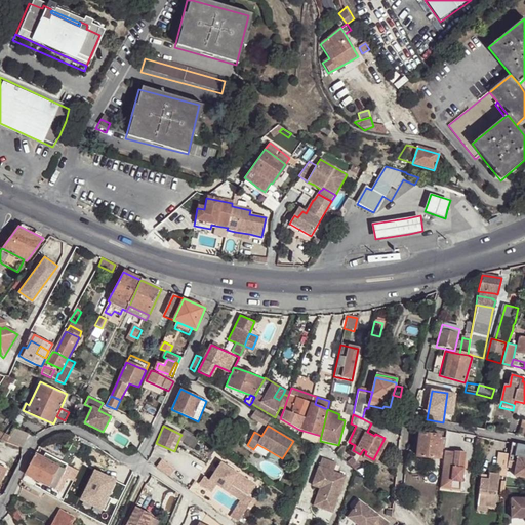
[(9,436),(6,443),(23,449),(26,441),(33,436),(12,428),(9,436)]
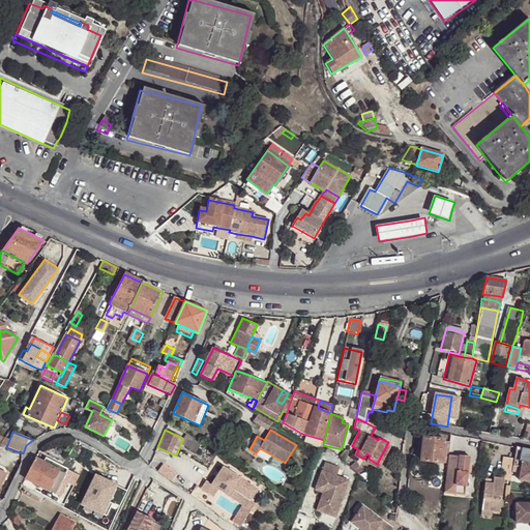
[(186,434),(183,439),(181,442),(196,451),(201,443),(186,434)]
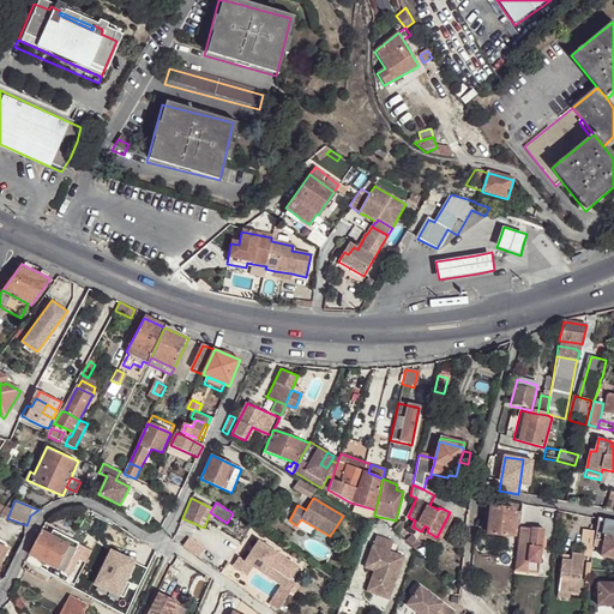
[(0,505),(0,515),(7,518),(11,510),(0,505)]
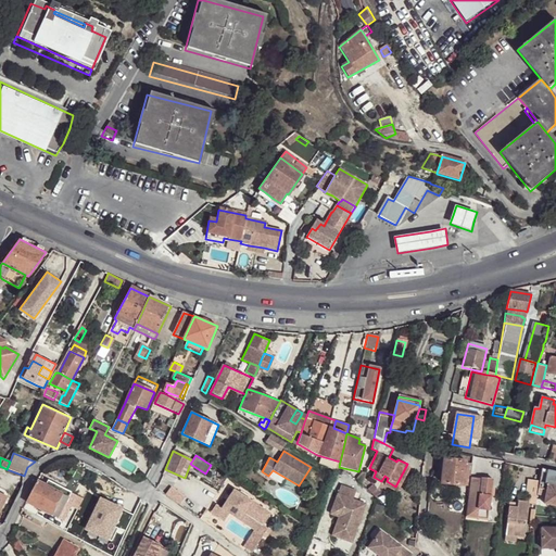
[(466,462),(445,459),(441,482),(463,485),(466,464),(466,462)]
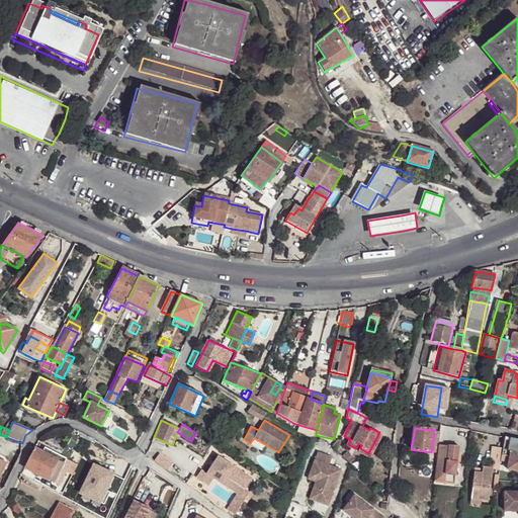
[(382,434),(379,432),(368,453),(360,448),(358,451),(370,457),(382,434)]
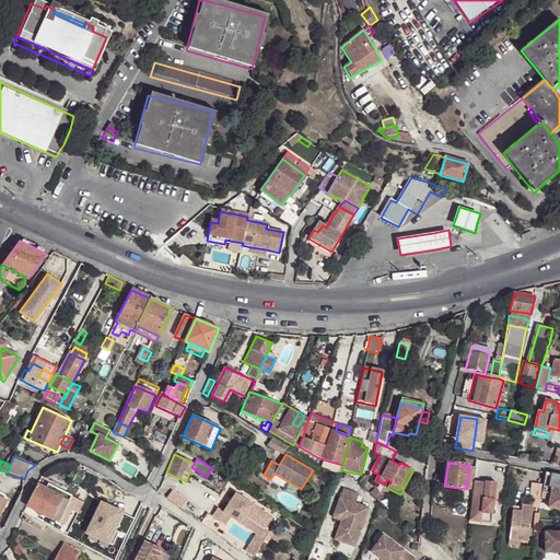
[(475,468),(469,467),(466,489),(473,490),(475,468)]
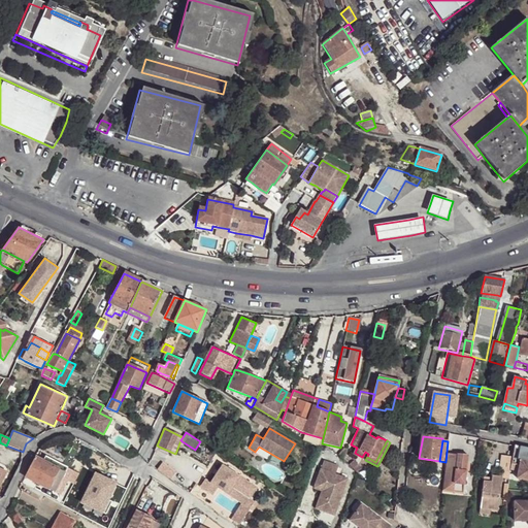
[(527,450),(516,448),(513,466),(520,467),(518,481),(527,482),(527,450)]
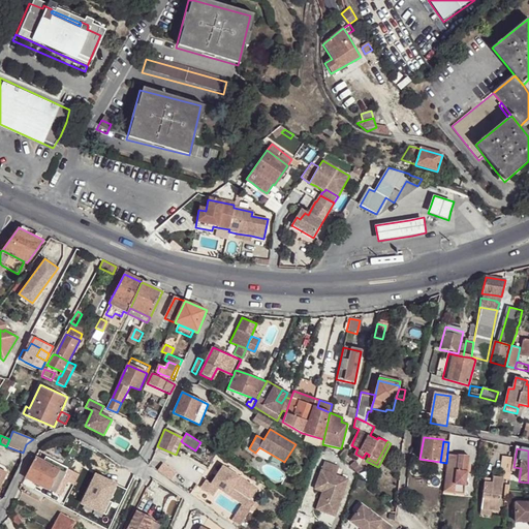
[(72,472),(60,466),(45,459),(43,462),(35,459),(25,478),(60,496),(72,472)]
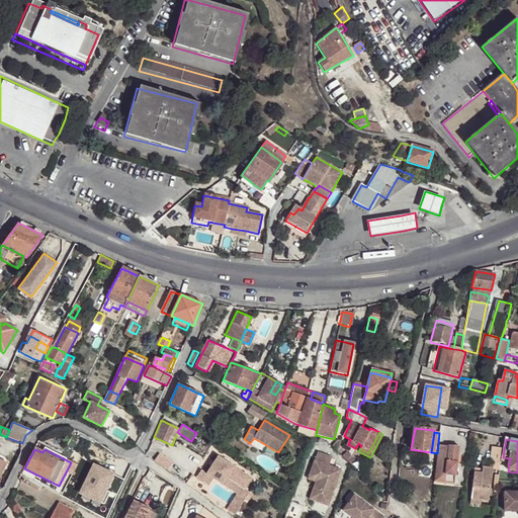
[(489,464),(498,465),(500,451),(490,450),(489,464)]
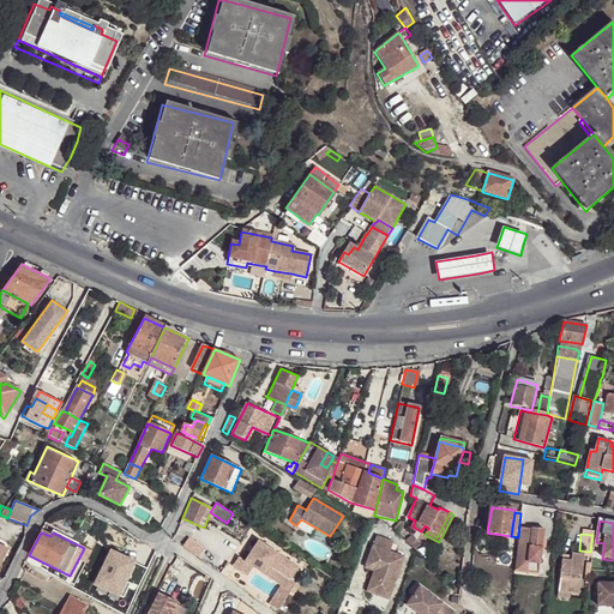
[(531,541),(518,540),(513,577),(528,578),(529,567),(539,569),(542,536),(533,535),(531,541)]
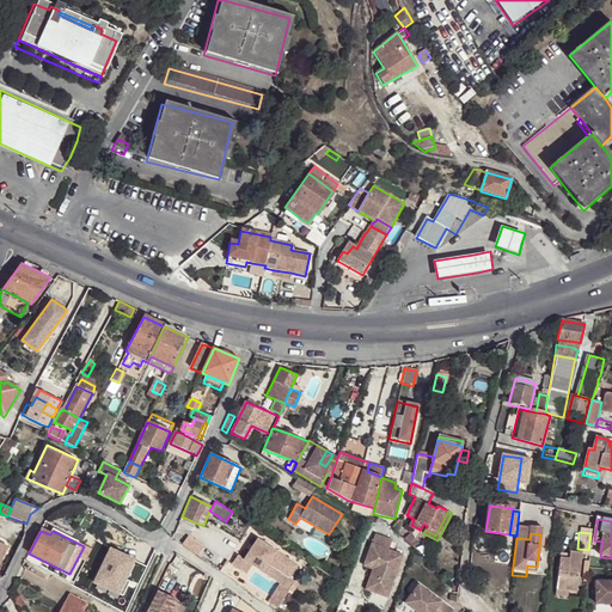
[(379,569),(371,593),(387,599),(403,556),(389,551),(392,542),(375,536),(365,564),(379,569)]
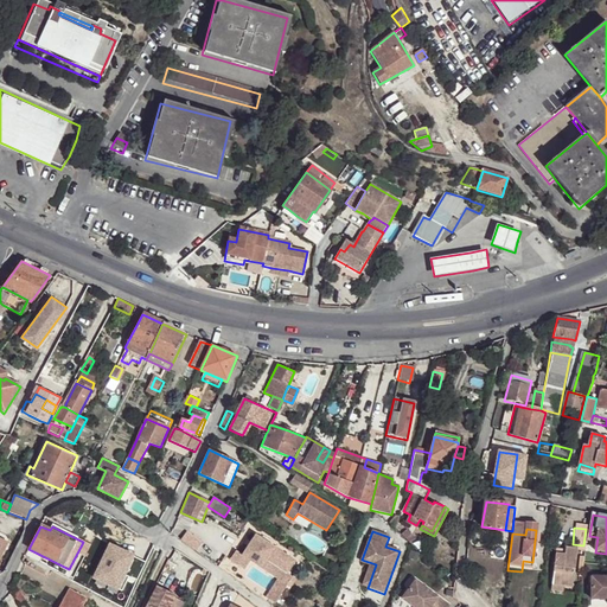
[(181,542),(197,554),(203,544),(187,532),(181,542)]
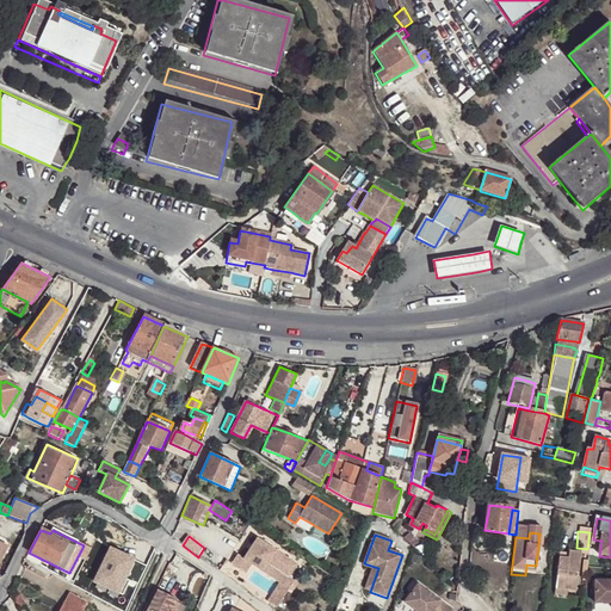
[(252,566),(258,569),(263,562),(269,567),(282,575),(291,561),(258,538),(245,559),(238,555),(232,565),(246,574),(252,566)]
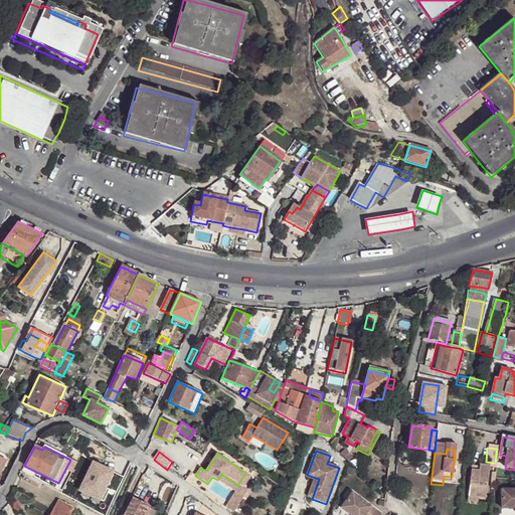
[(294,470),(297,472),(303,459),(300,458),(294,470)]
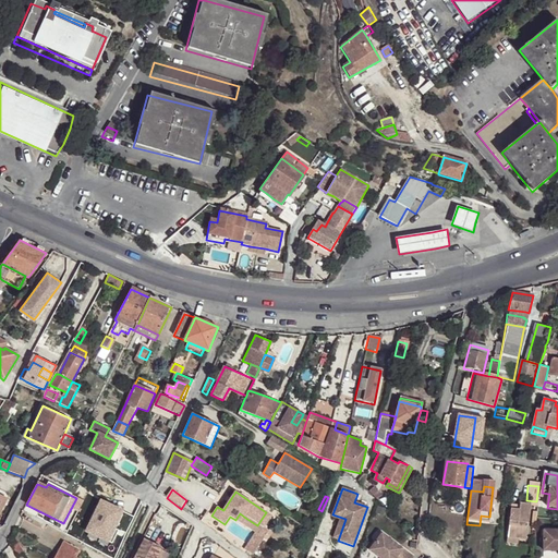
[(110,526),(118,510),(107,506),(99,520),(110,526)]
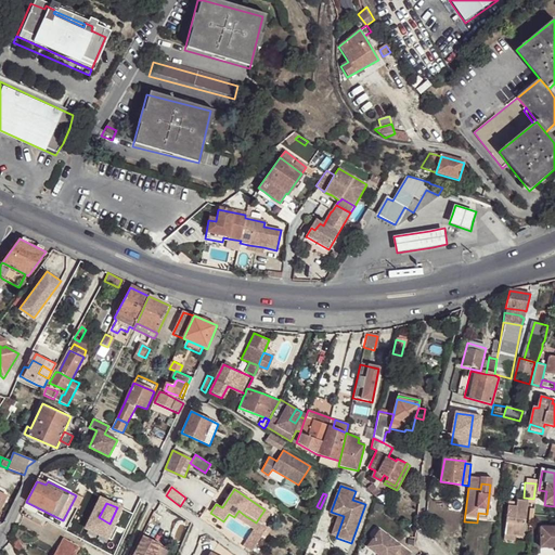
[(126,531),(132,515),(117,507),(110,524),(126,531)]
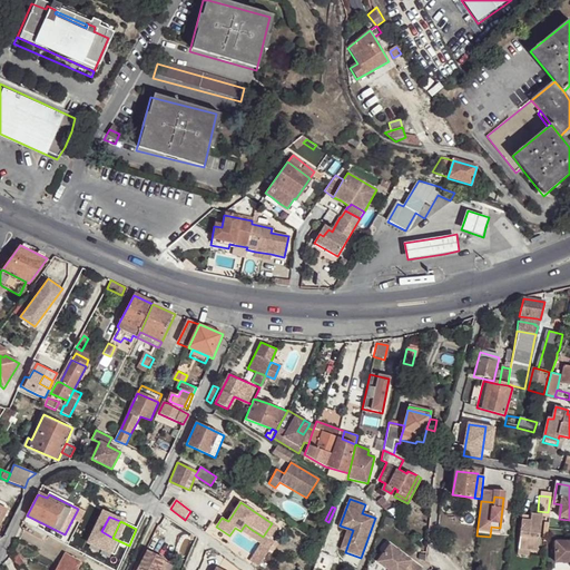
[(529,523),(520,522),(517,558),(536,560),(539,524),(529,523)]
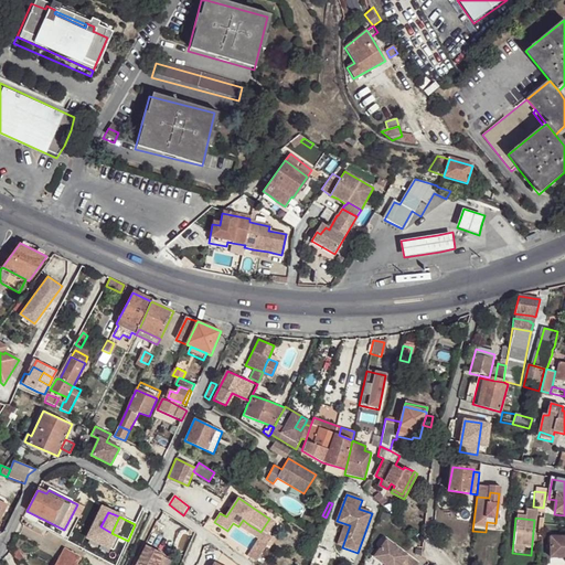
[(275,523),(269,519),(260,532),(266,535),(275,523)]
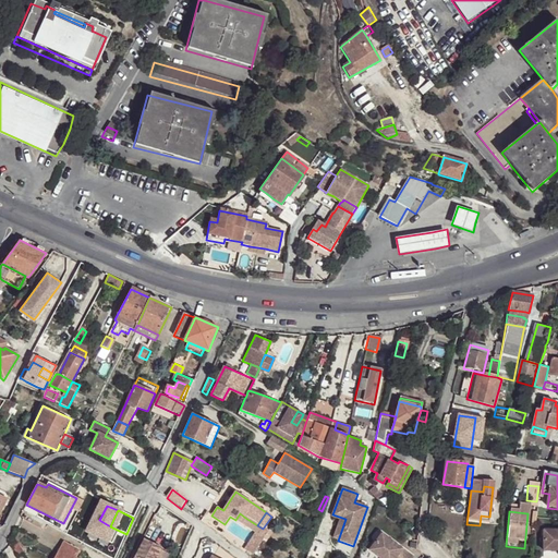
[(240,513),(235,520),(241,524),(245,518),(240,513)]
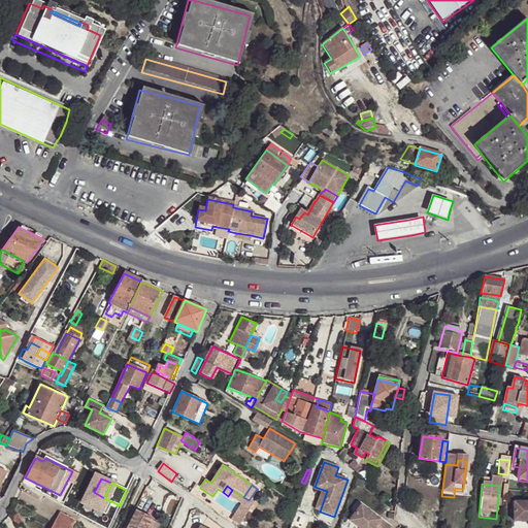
[(315,509),(320,512),(327,491),(315,487),(314,489),(322,492),(315,509)]
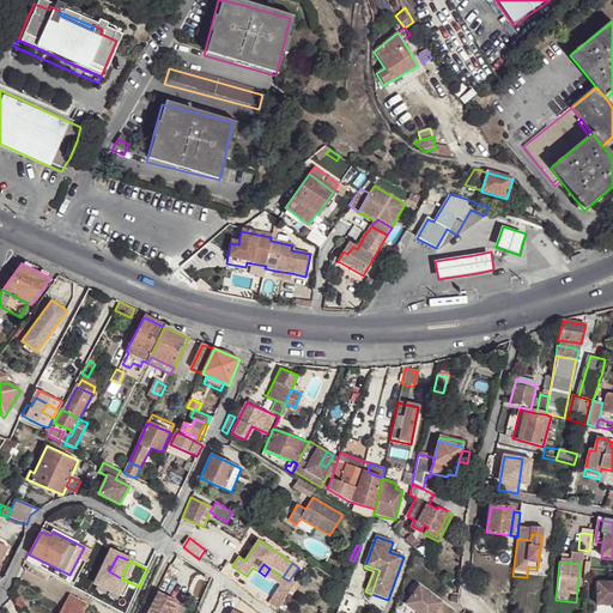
[(528,566),(527,577),(536,578),(538,568),(528,566)]
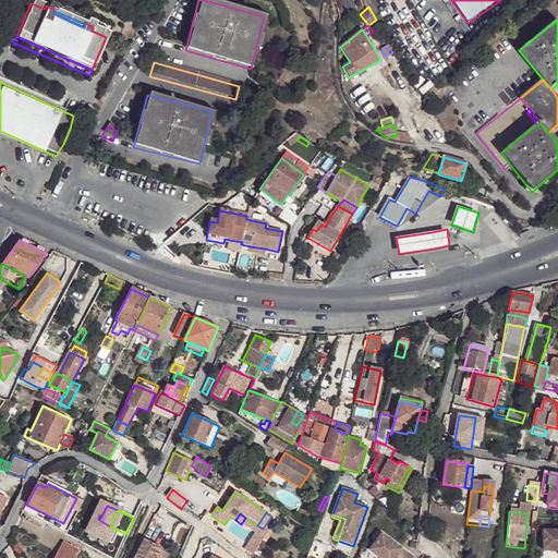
[(557,533),(544,533),(544,553),(557,553),(557,533)]
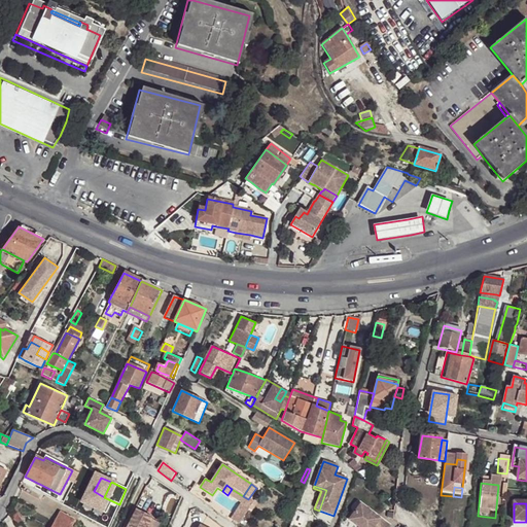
[(244,504),(234,520),(239,523),(249,507),(244,504)]
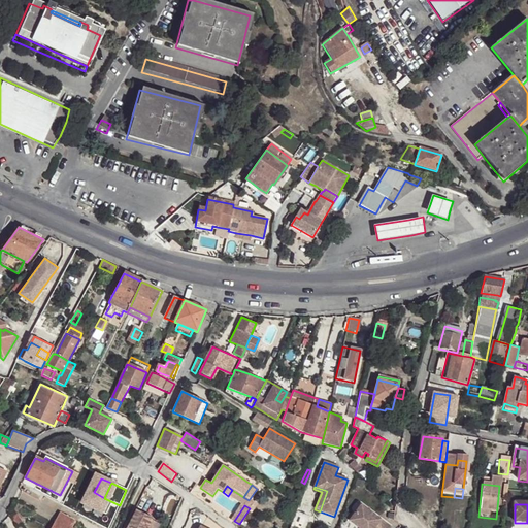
[(360,505),(348,522),(356,527),(388,527),(389,527),(360,505)]
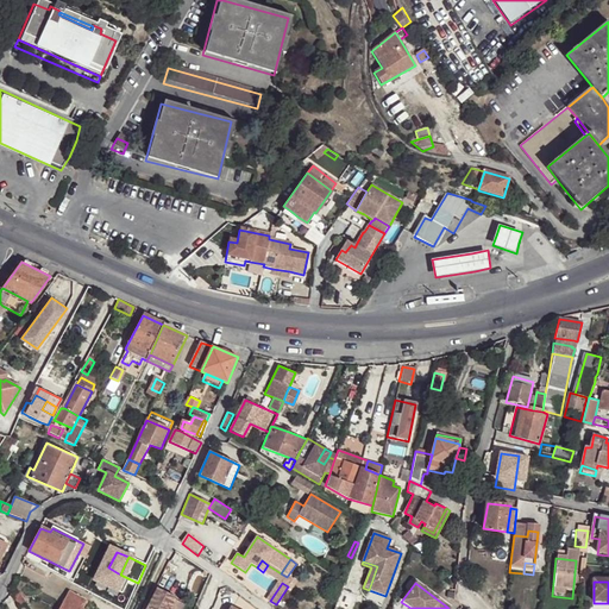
[(145,608),(170,608),(174,601),(175,598),(156,589),(145,608)]
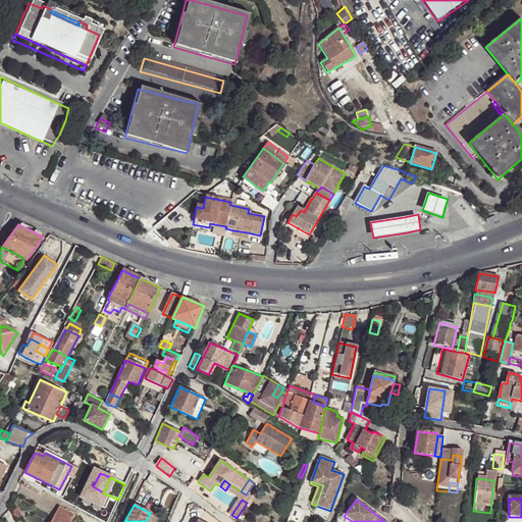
[(59,509),(51,521),(71,521),(74,517),(59,509)]
